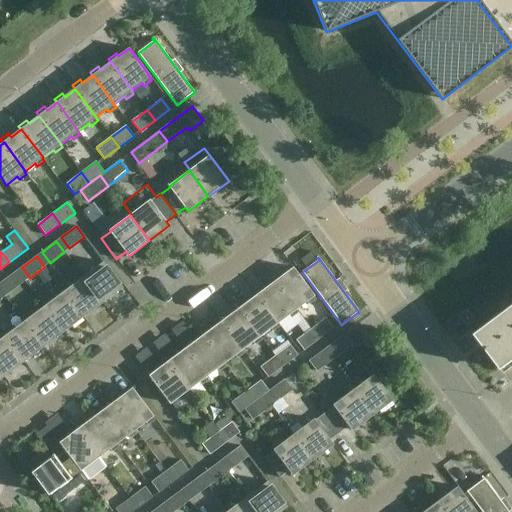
[(104,262),(84,277),(103,303),(123,287),(104,262)]
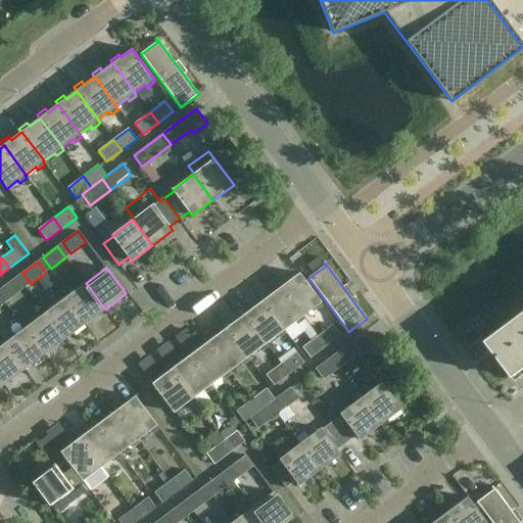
[(278,284),(281,288),(281,287),(303,316),(314,308),(316,311),(322,305),(320,303),(322,302),(299,273),(289,282),(286,278),(278,284)]
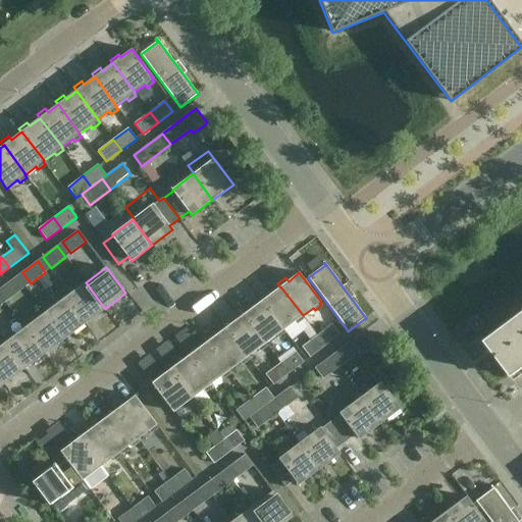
[(17,276),(2,288),(10,298),(25,286),(17,276)]
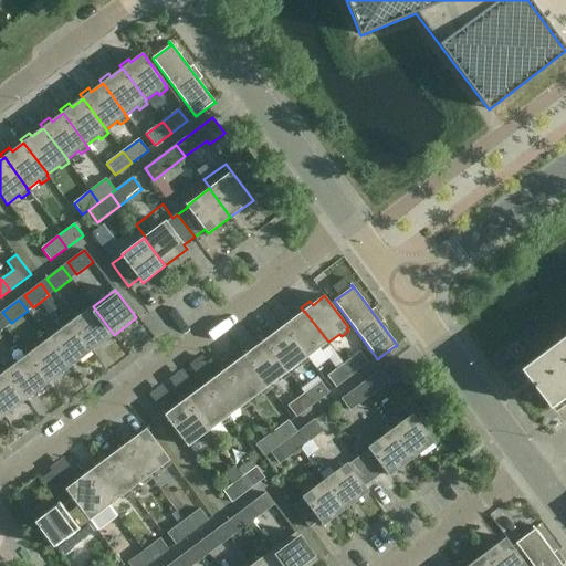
[(92,352),(114,335),(93,306),(71,323),(92,352)]
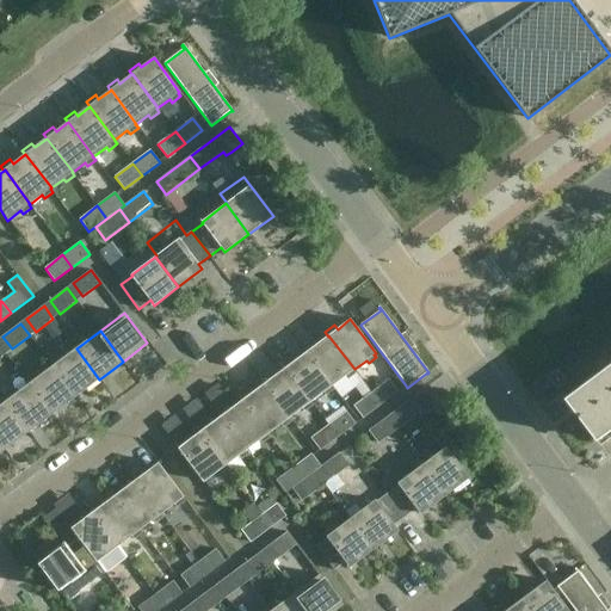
[(353,370),(355,369),(328,335),(328,337),(316,345),(313,340),(303,347),(307,352),(333,386),(346,376),(347,378),(356,372),(353,370)]
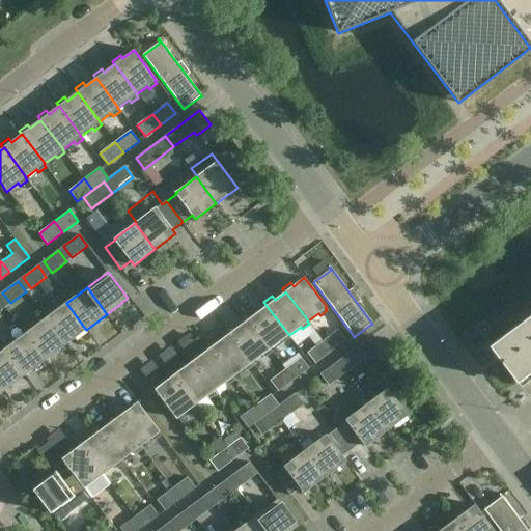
[(66,303),(46,318),(65,344),(86,330),(66,303)]
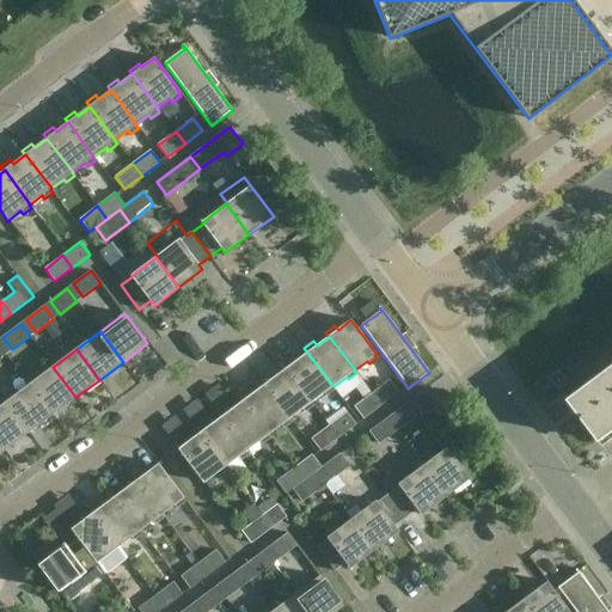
[(332,386),(334,386),(307,353),(295,361),(292,357),(282,365),(286,368),(312,402),(324,392),(326,396),(335,390),(332,386)]
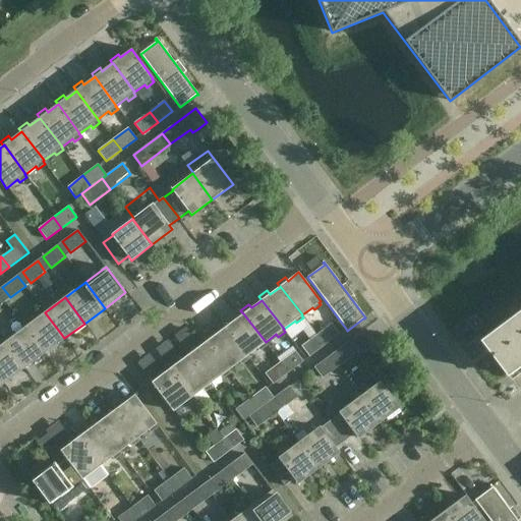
[(520,308),(480,340),(487,350),(490,354),(508,375),(509,375),(520,365),(520,308)]
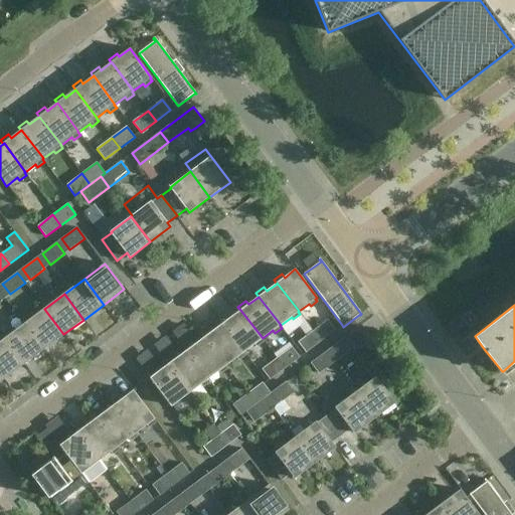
[(43,349),(63,334),(44,309),(24,324),(43,349)]
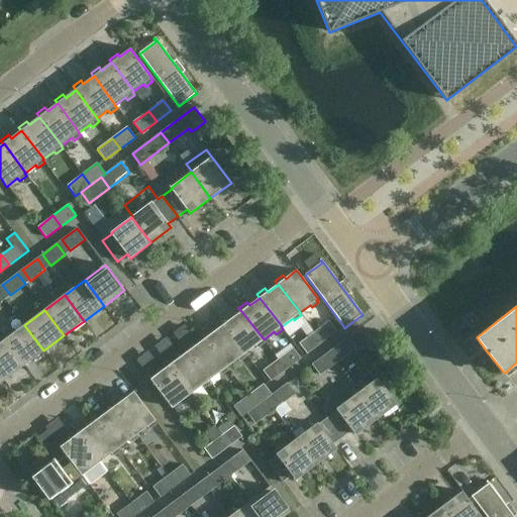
[(220,321),(223,325),(224,324),(245,353),(256,345),(259,347),(265,342),(263,340),(264,339),(241,311),(231,319),(228,315),(220,321)]
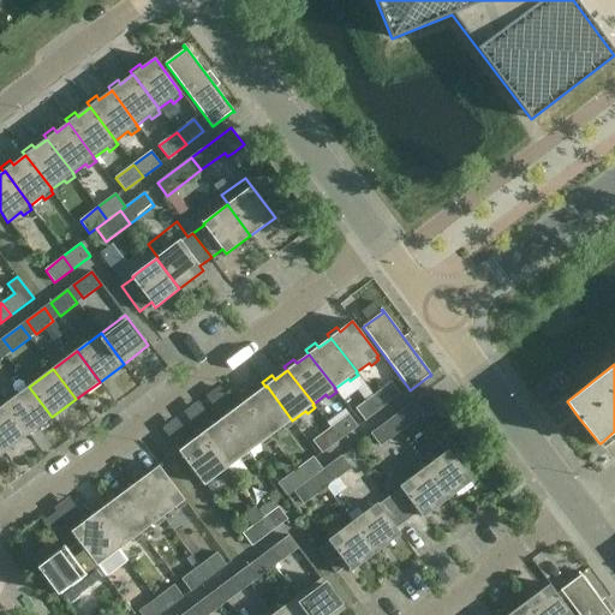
[(561,372),(551,380),(561,393),(572,386),(561,372)]
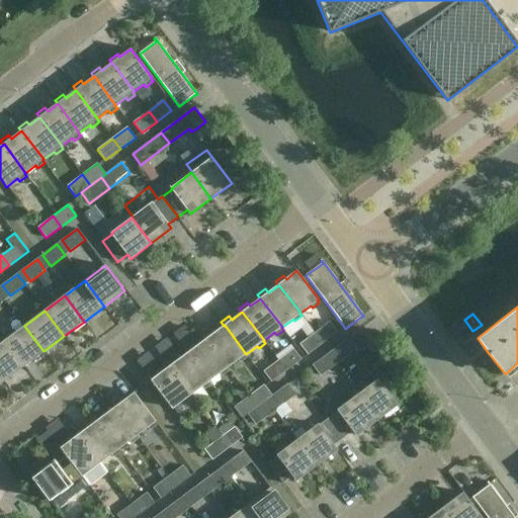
[(330,322),(315,333),(323,344),(338,332),(330,322)]
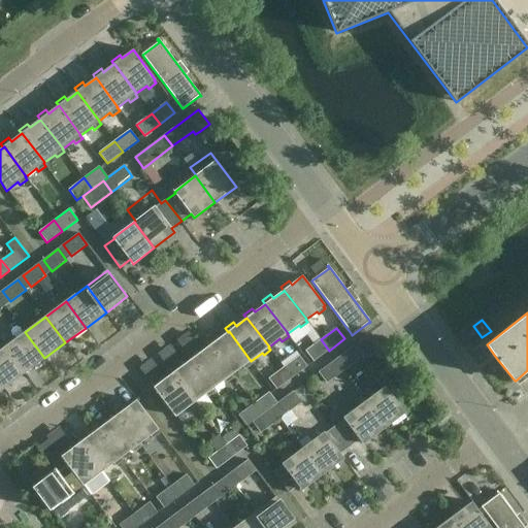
[(250,361),(251,361),(229,331),(228,332),(218,339),(215,336),(207,342),(209,345),(210,345),(232,374),(243,366),(245,368),(252,364),(250,361)]
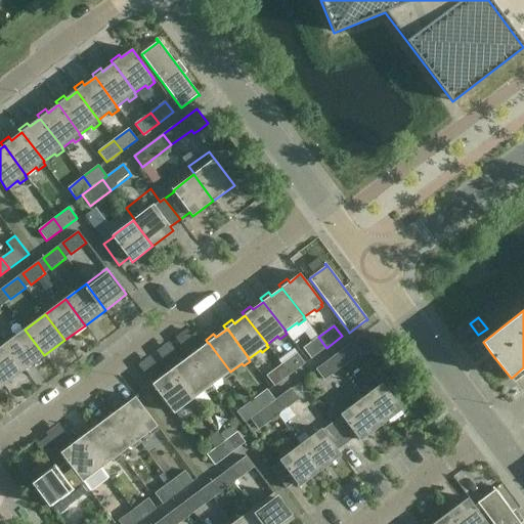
[(25,330),(5,345),(25,370),(44,355),(25,330)]
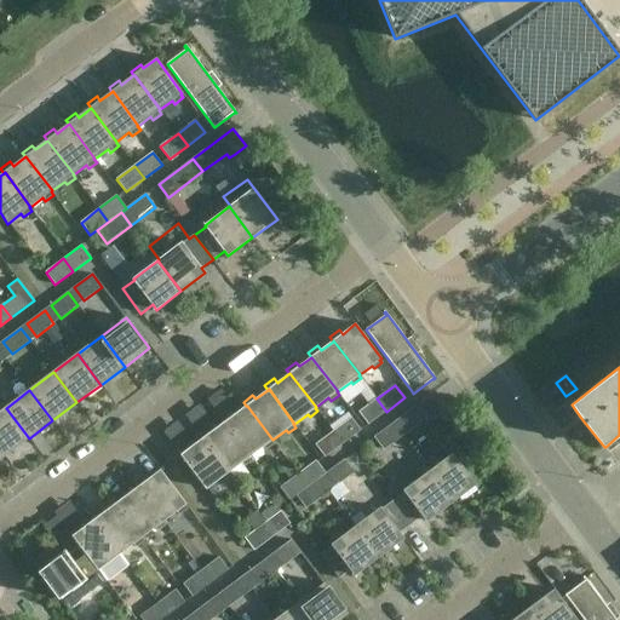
[(445,412),(431,395),(392,424),(402,436),(417,425),(430,443),(438,436),(429,423),(445,412)]
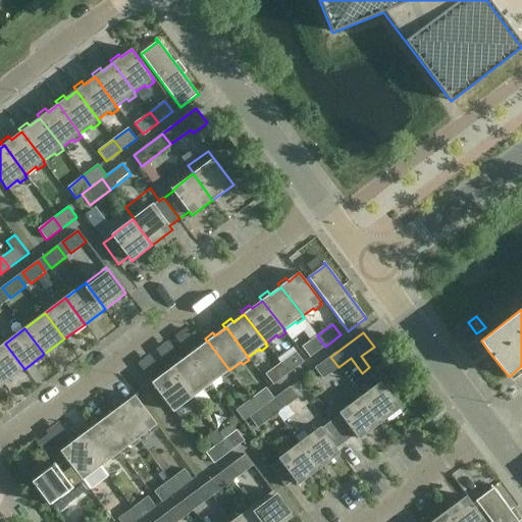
[(310,358),(325,347),(317,335),(302,347),(310,358)]
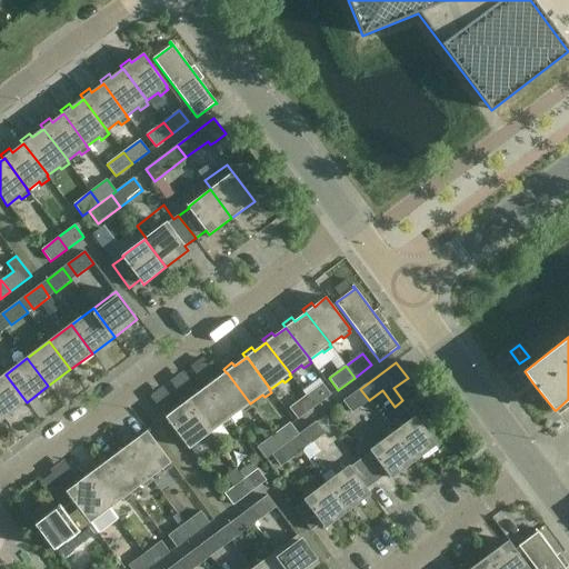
[(250,403),(227,372),(226,372),(215,381),(212,377),(203,383),(206,388),(207,387),(230,419),(242,409),(245,412),(251,407),(250,403)]
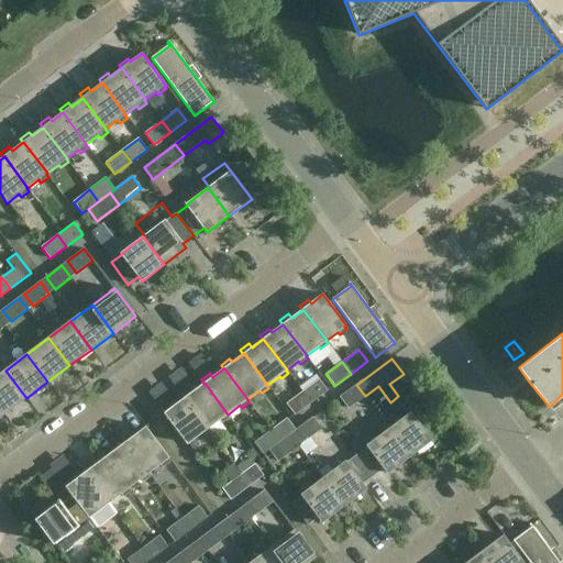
[(0,408),(4,415),(26,398),(6,371),(0,373),(0,408)]
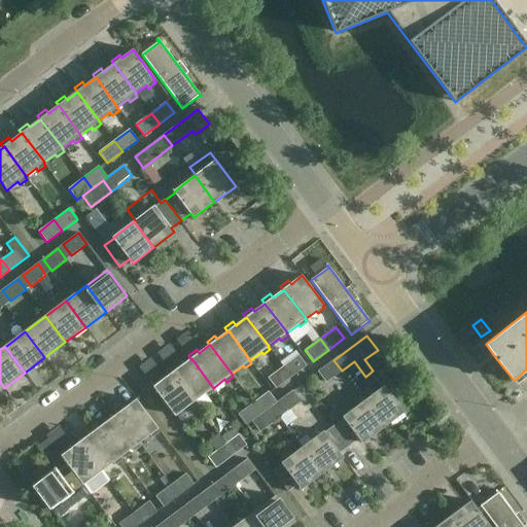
[(291,377),(307,365),(299,355),(283,366),(291,377)]
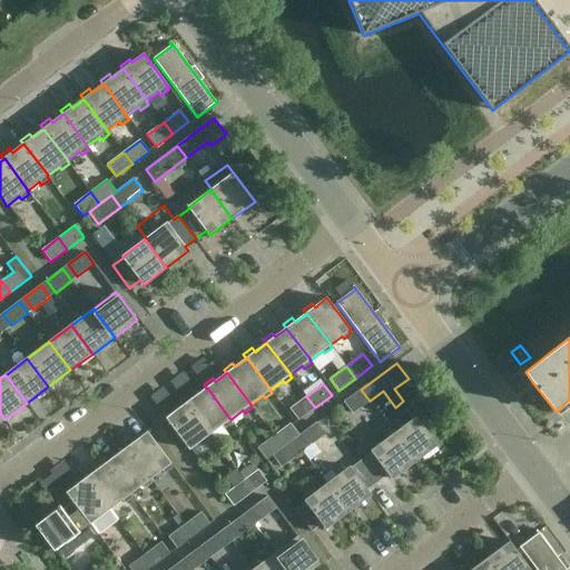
[(229,420),(231,420),(207,387),(206,389),(195,396),(193,392),(184,399),(186,403),(187,403),(210,434),(223,425),(225,428),(232,422),(229,420)]
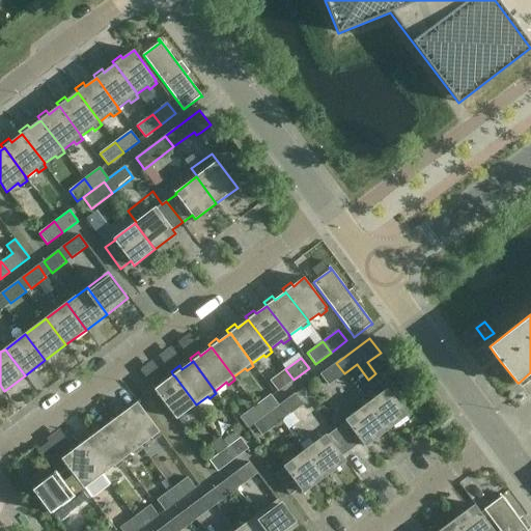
[(336,363),(320,374),(329,385),(344,373),(336,363)]
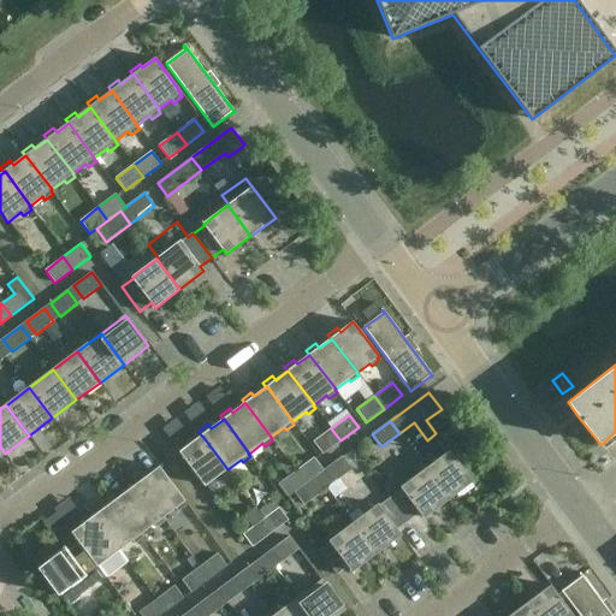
[(313,442),(323,455),(341,440),(331,428),(313,442)]
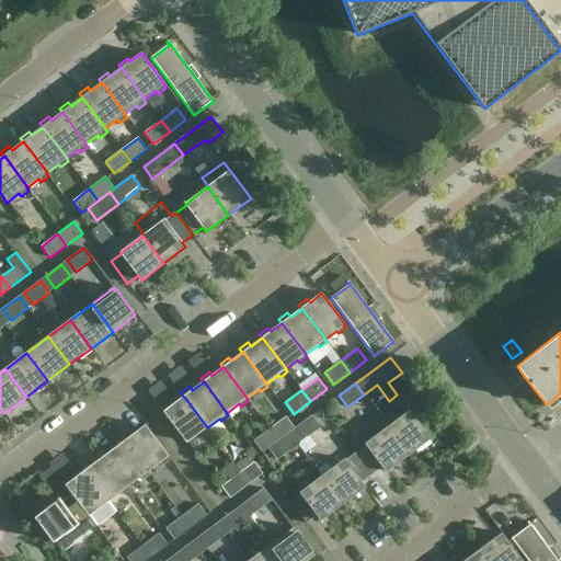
[(184,397),(183,397),(172,404),(170,401),(161,408),(187,443),(207,427),(184,397)]
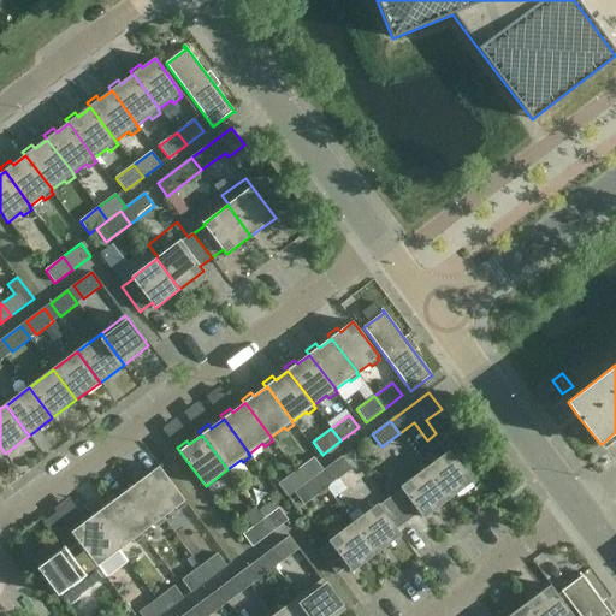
[(427,468),(426,469),(449,499),(473,481),(450,451),(436,461),(430,452),(421,460),(427,468)]
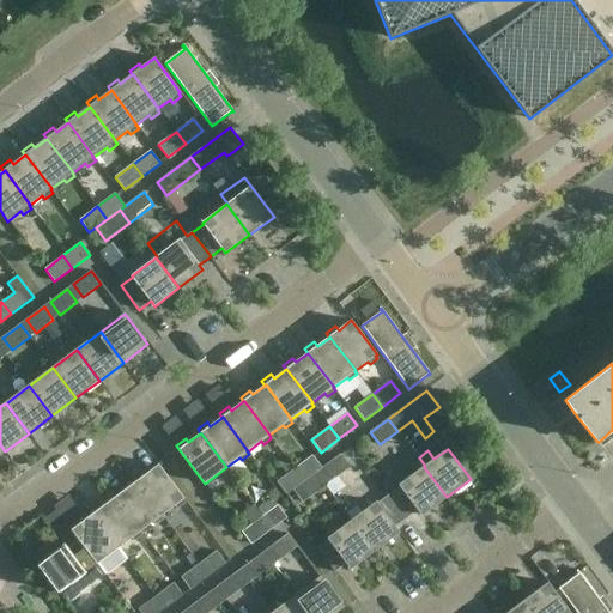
[(304,481),(322,468),(313,455),(295,468),(304,481)]
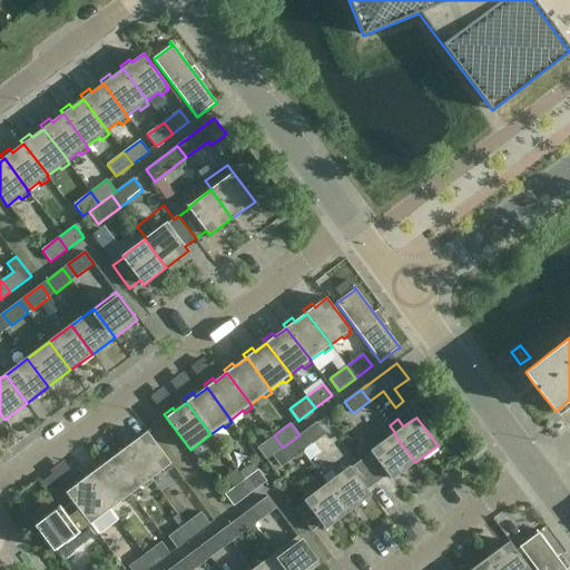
[(316,423),(295,439),(303,451),(325,434),(316,423)]
